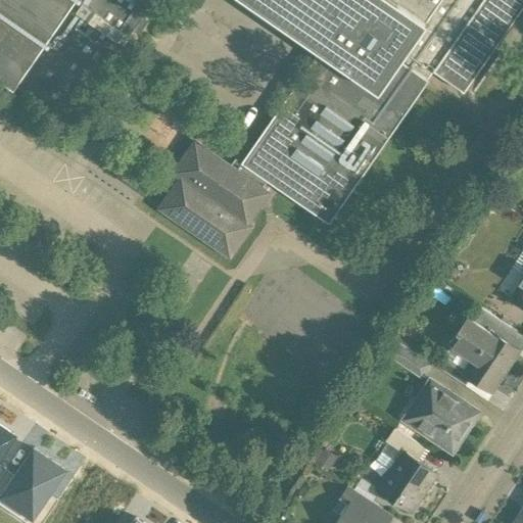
[(0,0),(0,79),(13,89),(14,87),(35,101),(34,103),(67,126),(153,0),(0,0)]
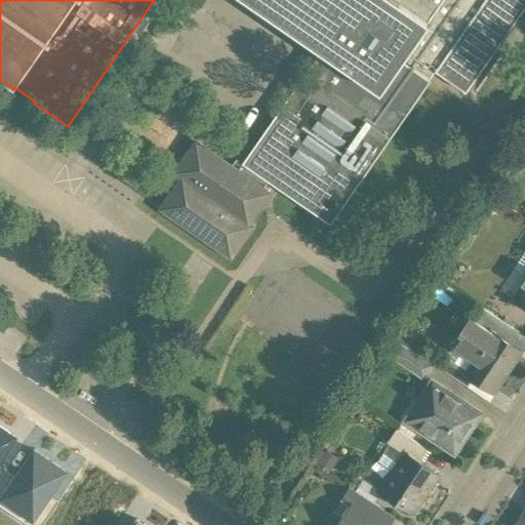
[(524,0),(247,0),(321,50),(242,164),(268,180),(332,226),(436,74),(467,94),(524,8),(524,0)]
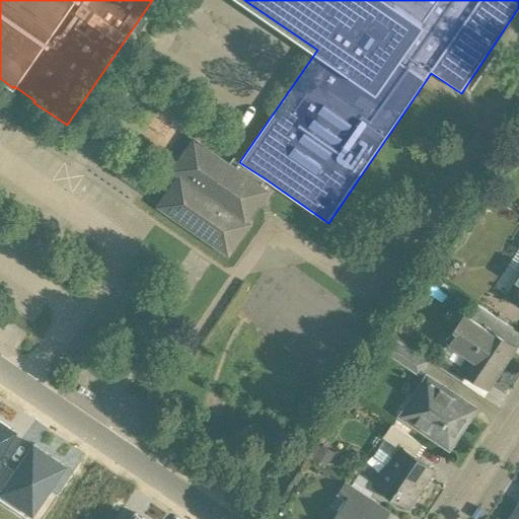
[(239,162),(233,158),(228,166),(193,142),(172,171),(180,177),(159,208),(228,254),(248,224),(244,222),(266,192),(258,187),(265,178),(239,162)]
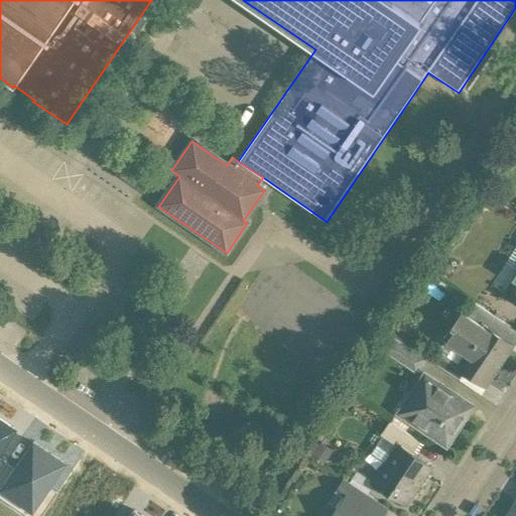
[(515,275),(503,295),(515,303),(515,275)]
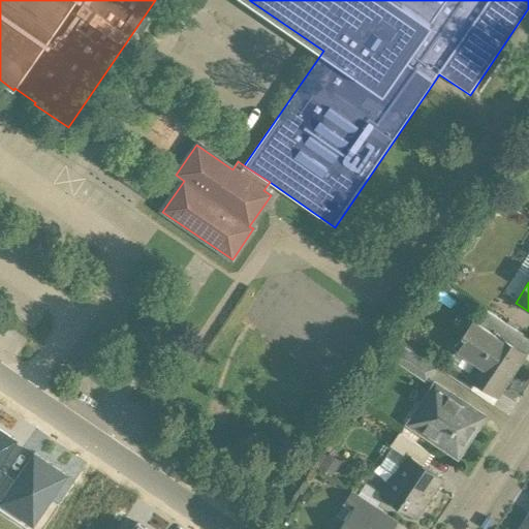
[(516,332),(484,311),(476,323),(506,343),(508,343),(516,332)]
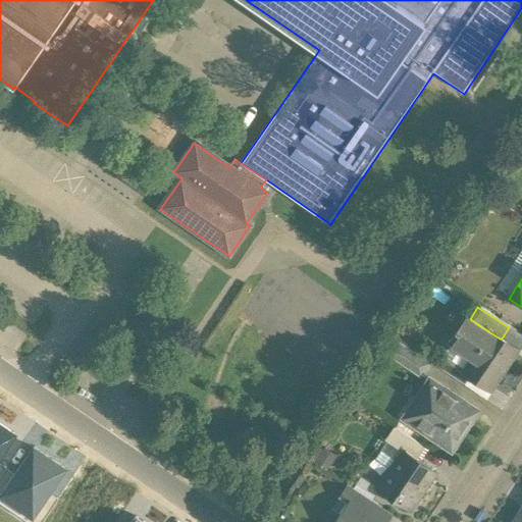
[(500,338),(470,319),(458,336),(476,349),(462,370),(491,389),(518,350),(502,338),(500,338)]
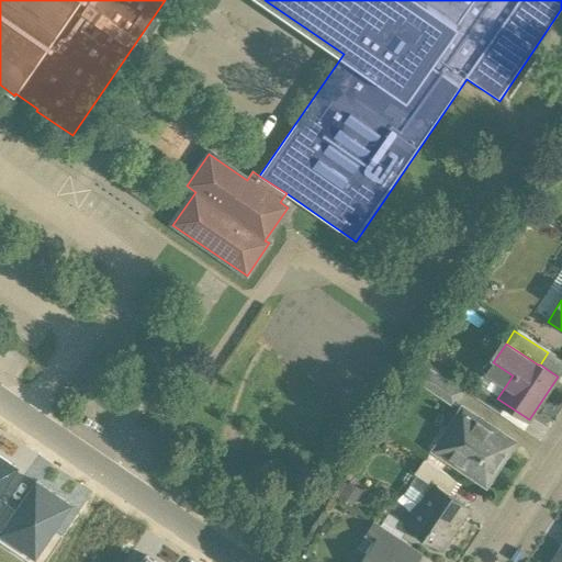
[(463,392),(422,363),(411,379),(452,407),(463,392)]
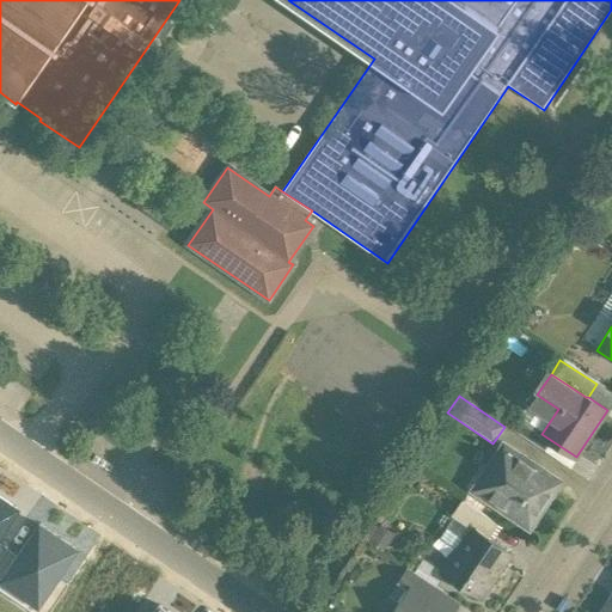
[(560,483),(503,445),(488,469),(494,473),(479,495),(528,528),(560,483)]
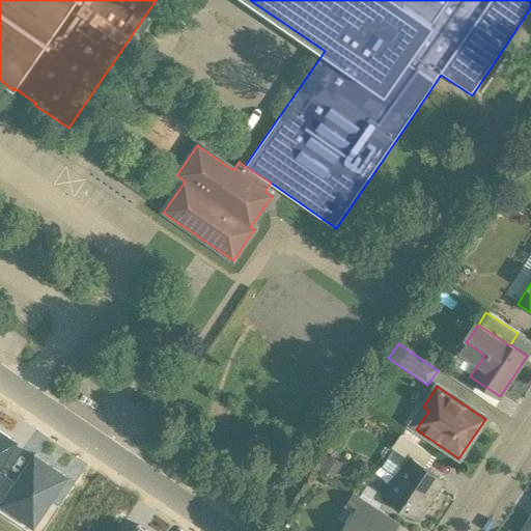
[(0,460),(14,442),(0,431),(0,460)]
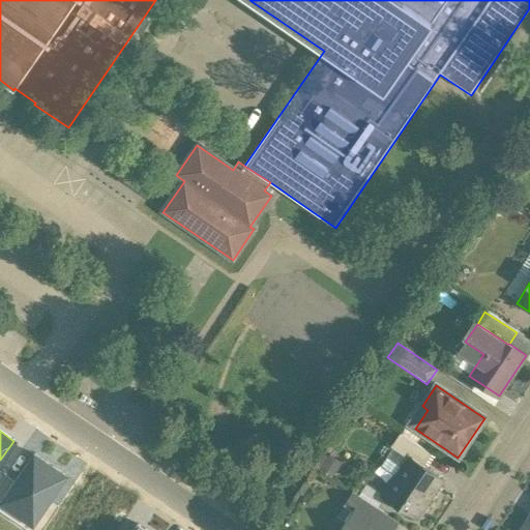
[(431,454),(400,434),(391,446),(407,458),(408,455),(422,466),(431,454)]
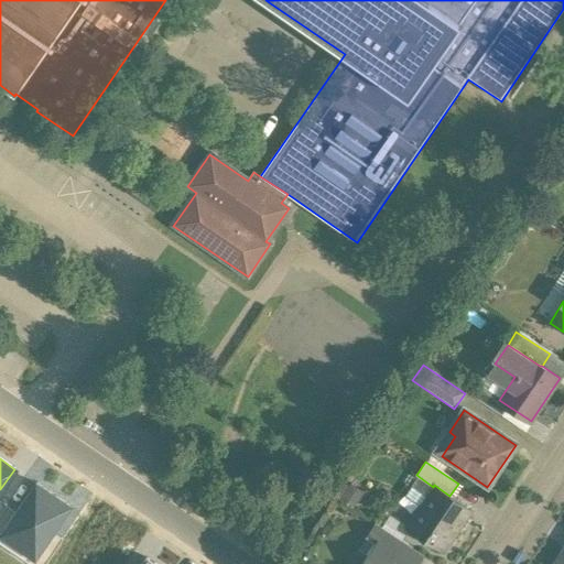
[(1,534),(33,556),(34,557),(52,532),(69,506),(36,484),(17,513),(1,534)]
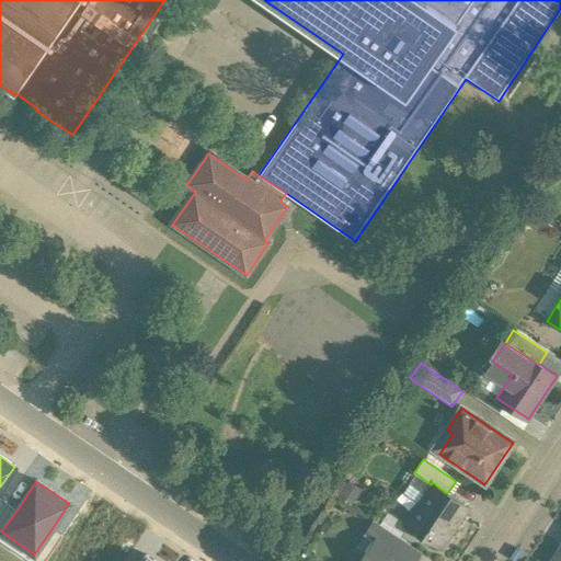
[(431,484),(403,525),(441,550),(469,507),(447,493),(432,482),(431,484)]
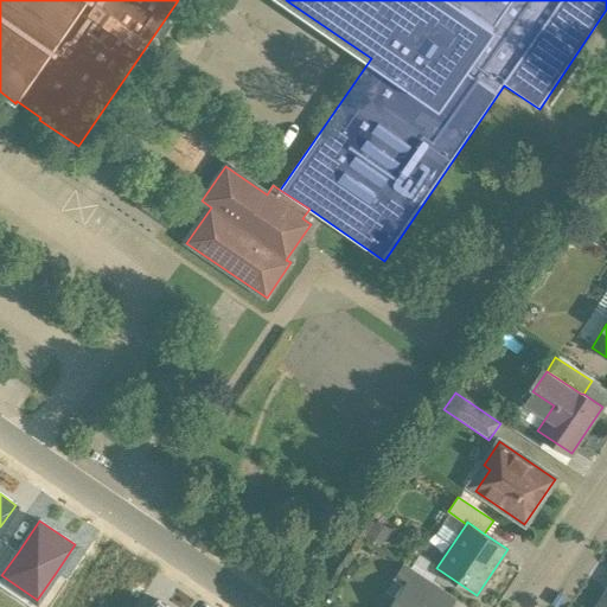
[(0,553),(0,574),(1,575),(18,553),(6,544),(0,553)]
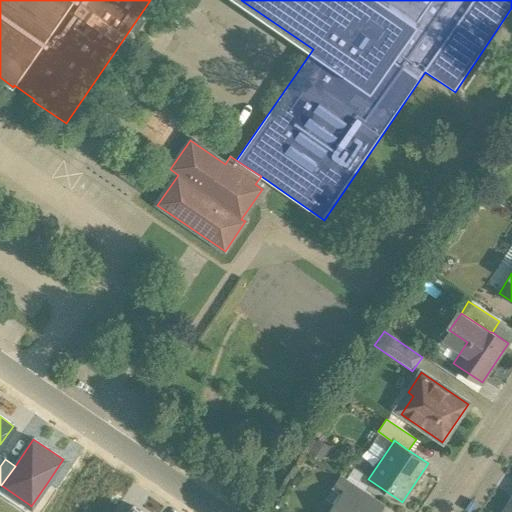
[(371,496),(346,479),(338,491),(347,497),(347,496),(364,507),(371,496)]
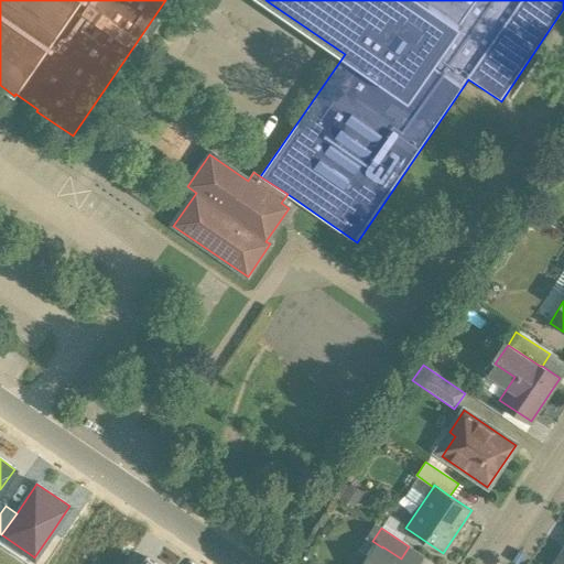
[(45,563),(63,540),(52,532),(34,557),(33,556),(28,563),(45,563)]
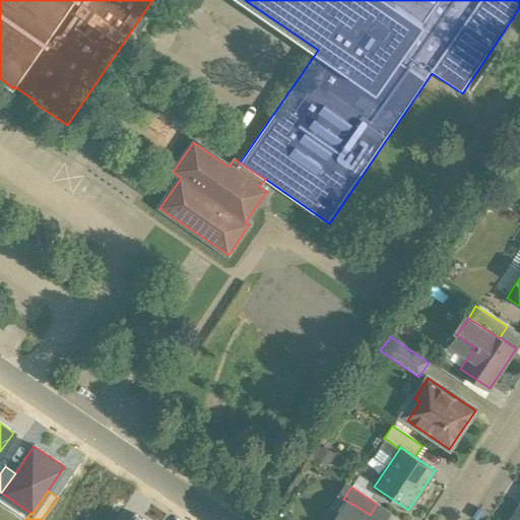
[(377,519),(370,515),(352,504),(352,505),(341,519),(377,519)]
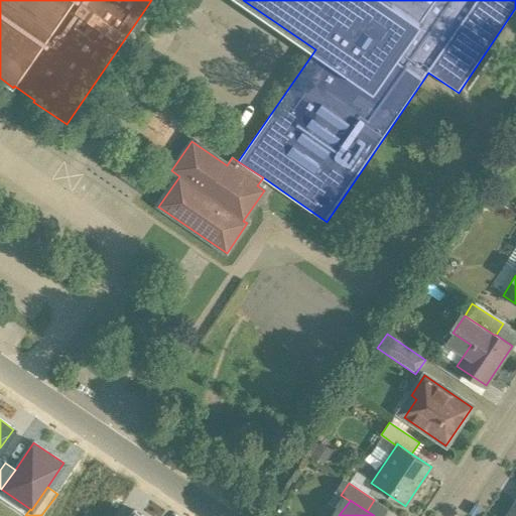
[(515,515),(515,502),(506,515),(515,515)]
